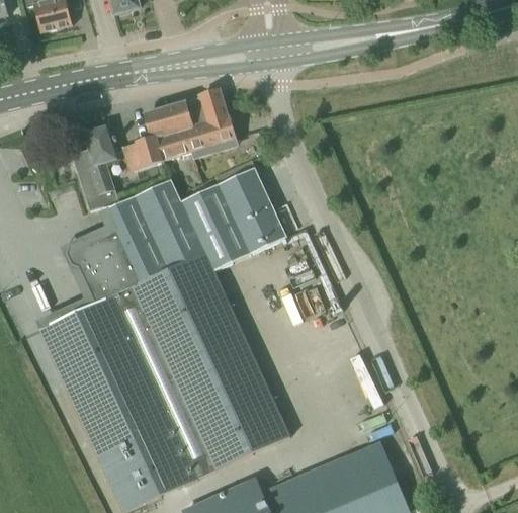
[(24,0),(26,6),(33,4),(40,31),(72,23),(66,0),(24,0)]
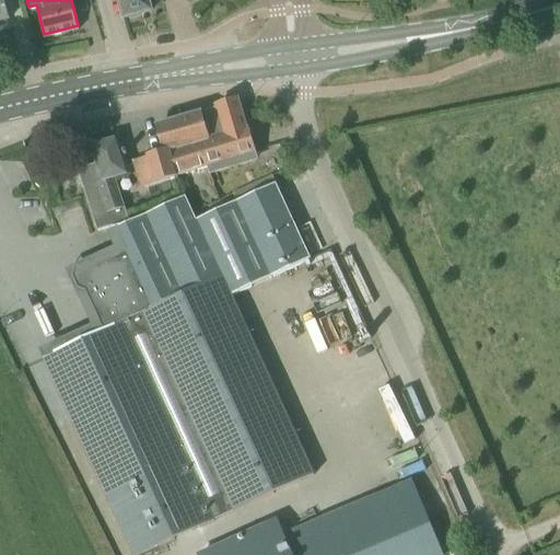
[(119,0),(124,13),(150,6),(149,0),(119,0)]
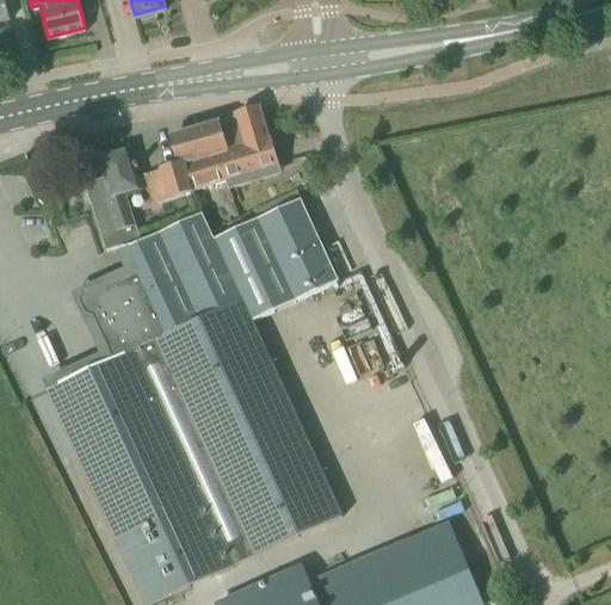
[(236,115),(218,119),(171,134),(179,160),(144,171),(154,201),(226,179),(228,186),(281,171),(270,135),(269,135),(259,104),(235,111),(236,115)]
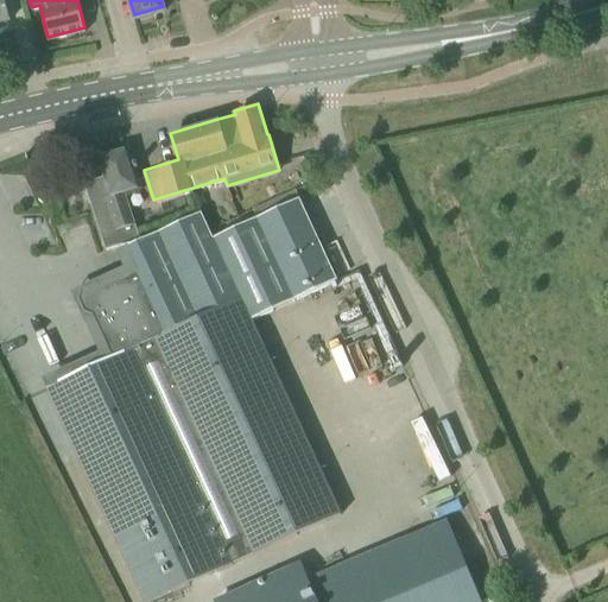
[(114,146),(112,151),(97,154),(103,173),(84,179),(105,245),(139,234),(125,189),(140,184),(138,176),(140,176),(135,159),(132,159),(128,145),(124,146),(120,145),(114,146)]
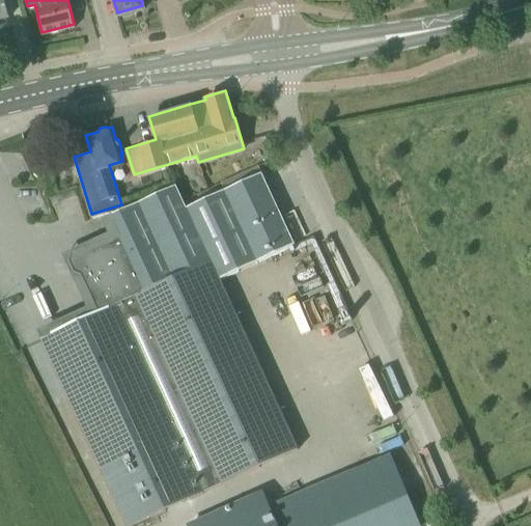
[(99,309),(40,335),(128,524),(297,446),(219,277),(295,242),(261,170),(186,204),(175,182),(110,213),(120,236),(91,249),(83,246),(72,251),(68,258),(74,270),(82,273),(99,309)]
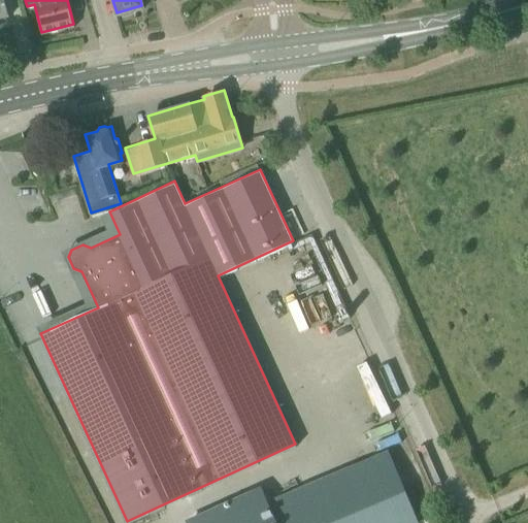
[(419,522),(388,449),(267,499),(261,485),(189,518),(188,522),(419,522)]
